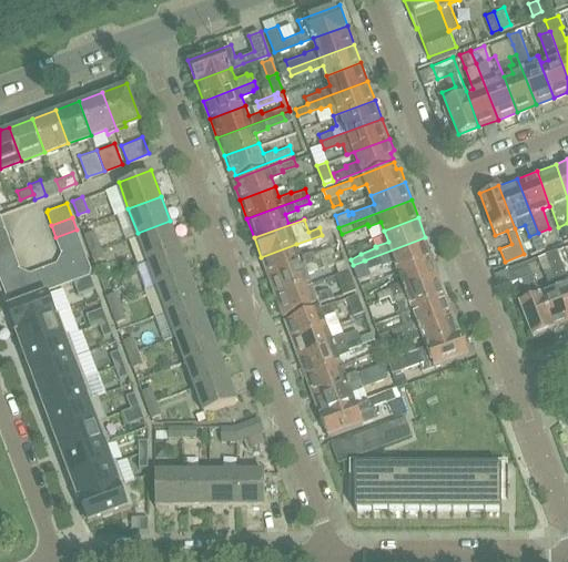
[(138,233),(146,258),(179,246),(170,221),(138,233)]
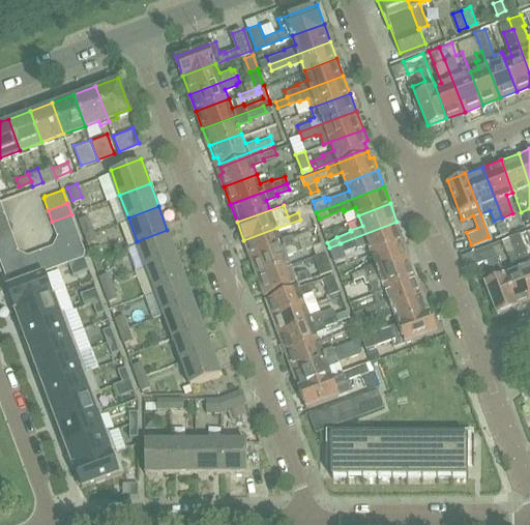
[(88,213),(79,216),(78,216),(84,234),(94,230),(88,213)]
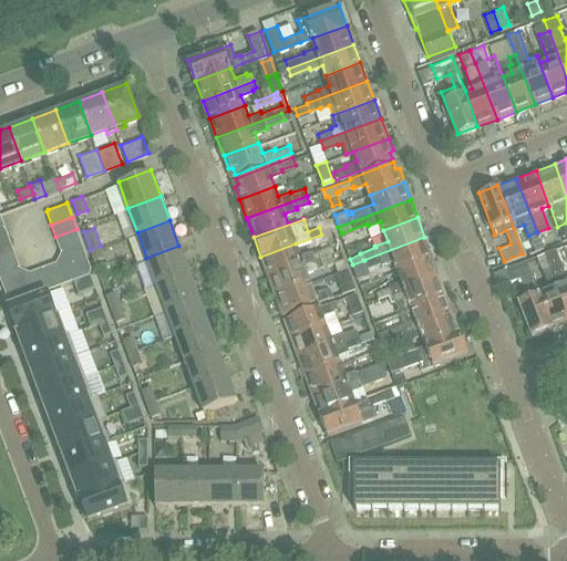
[(60,250),(82,242),(76,229),(55,237),(60,250)]
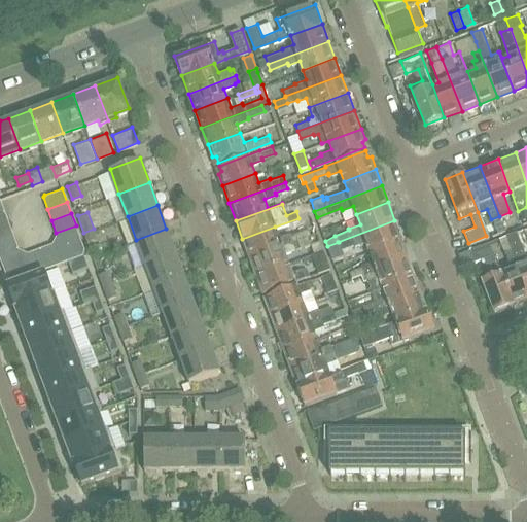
[(0,236),(12,232),(8,219),(0,221),(0,236)]
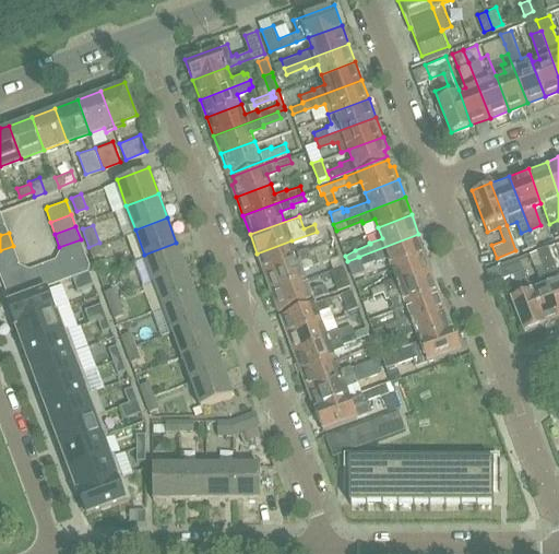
[(388,256),(392,266),(426,254),(418,234),(358,257),(359,257),(361,263),(376,258),(376,260),(388,256)]
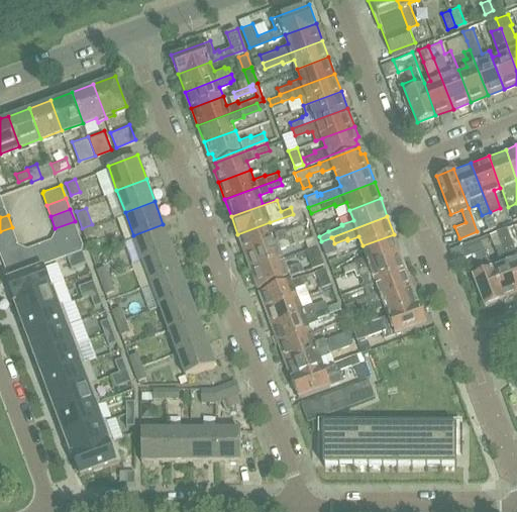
[(308,220),(284,228),(284,227),(273,231),(270,222),(237,234),(243,251),(291,234),(294,233),(311,227),(308,220)]
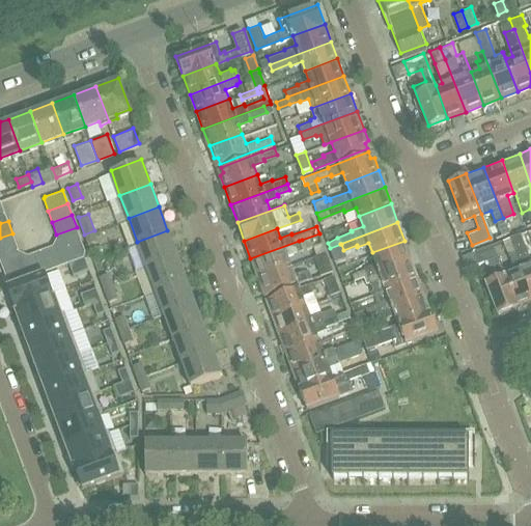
[(52,243),(60,264),(83,255),(84,251),(84,248),(77,227),(56,234),(52,243)]
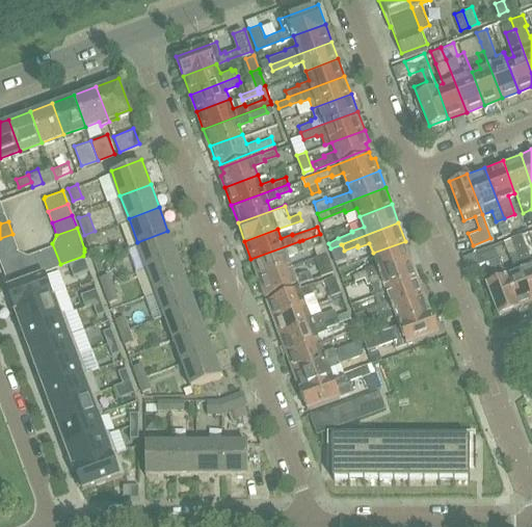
[(98,239),(95,231),(84,235),(87,243),(98,239)]
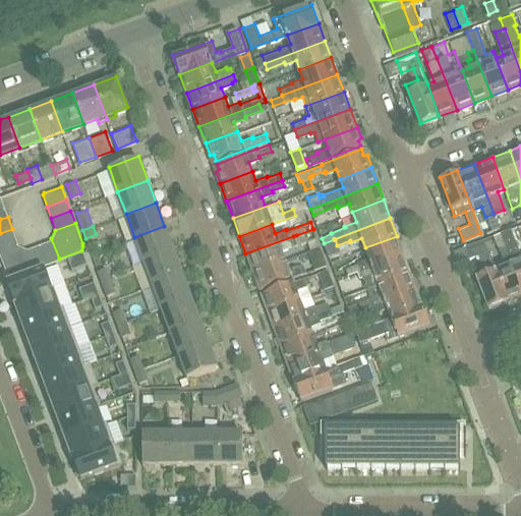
[(134,237),(143,261),(173,249),(164,226),(134,237)]
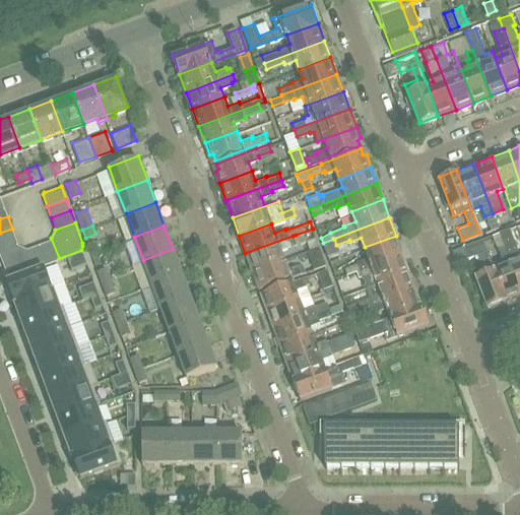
[(519,285),(519,257),(519,258),(517,253),(519,252),(509,227),(499,231),(506,248),(519,285)]
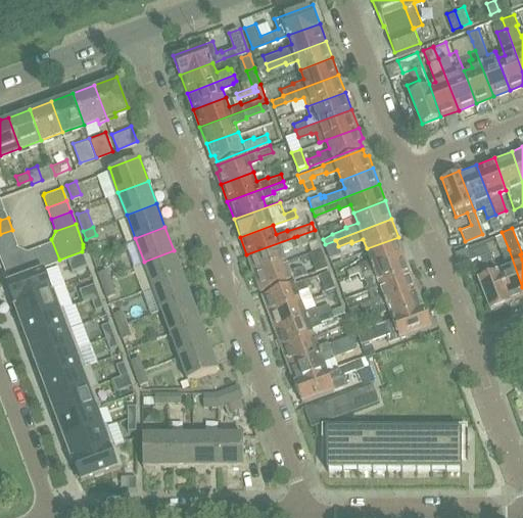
[(12,230),(0,234),(0,249),(18,243),(12,230)]
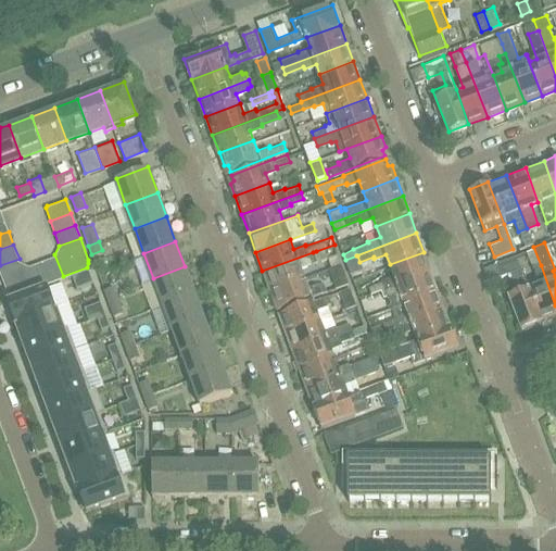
[(340,258),(335,245),(316,251),(319,259),(326,255),(328,262),(340,258)]
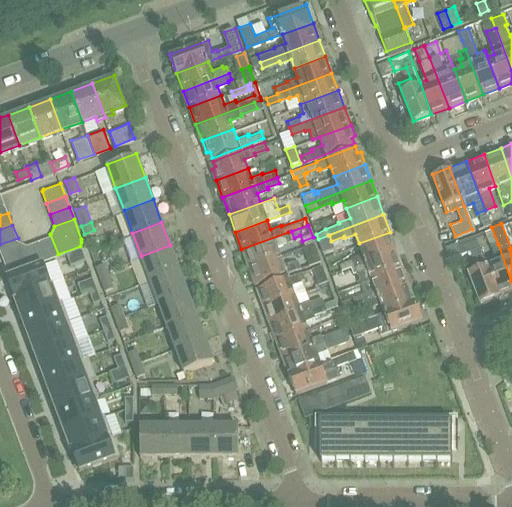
[(486,238),(488,242),(480,245),(479,246),(485,259),(499,295),(511,290),(511,281),(498,244),(491,227),(485,229),(488,237),(486,238)]
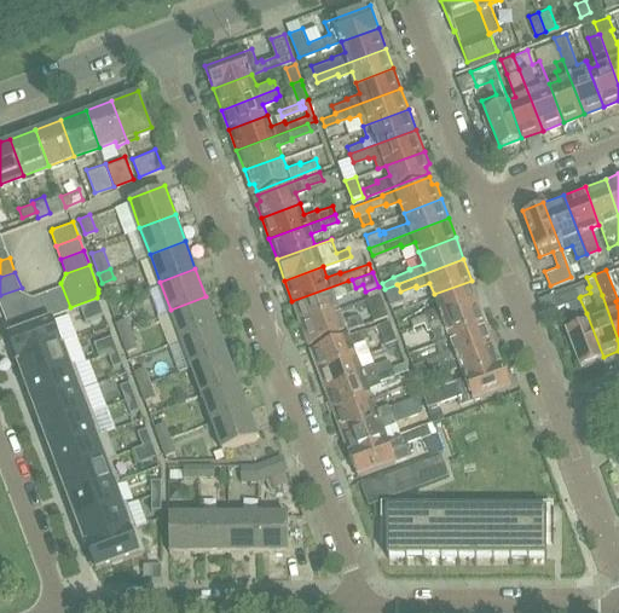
[(291,301),(299,322),(339,307),(334,296),(347,291),(346,289),(351,288),(348,281),(291,301)]
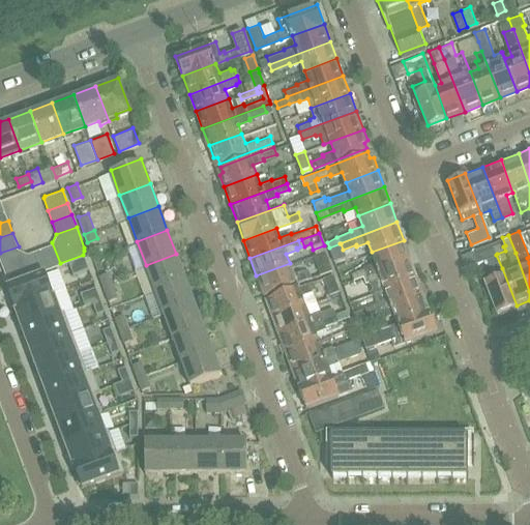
[(363,265),(363,266),(351,271),(353,278),(410,256),(404,240),(372,252),(375,261),(363,265)]
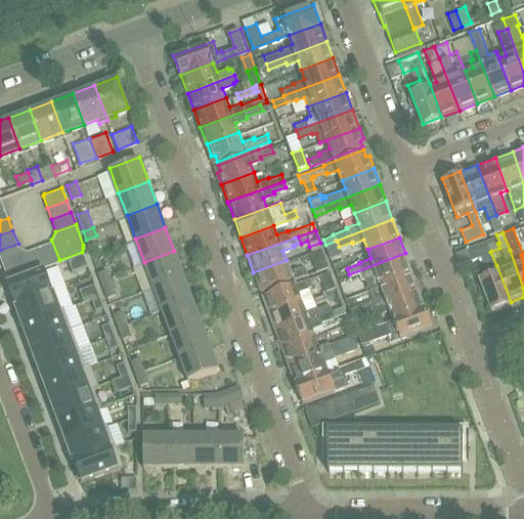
[(491,251),(486,239),(467,246),(471,259),(480,255),(487,274),(478,277),(490,310),(511,302),(496,265),(490,252),(491,251)]
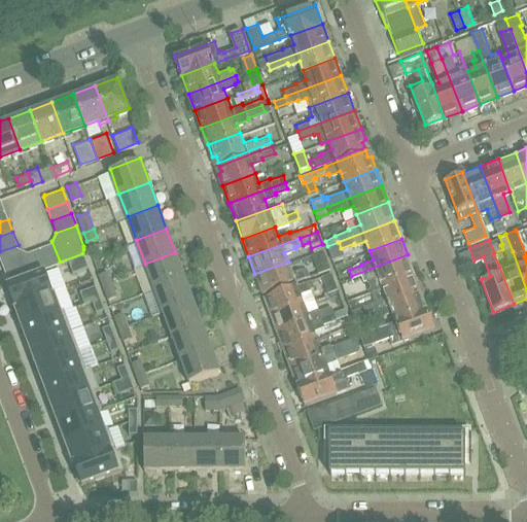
[(39,246),(47,266),(60,262),(51,241),(39,246)]
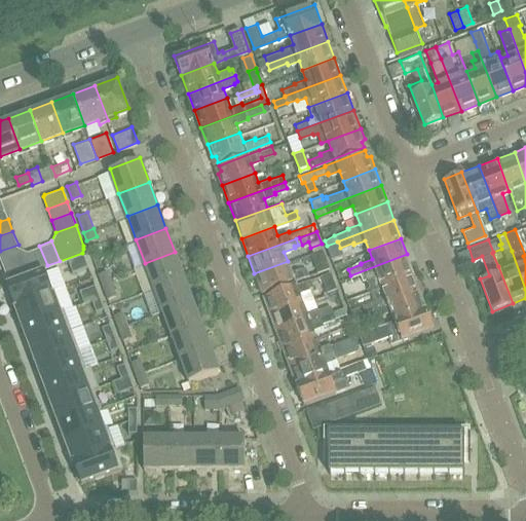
[(19,245),(0,251),(0,257),(8,280),(35,270),(27,250),(19,246),(19,245)]
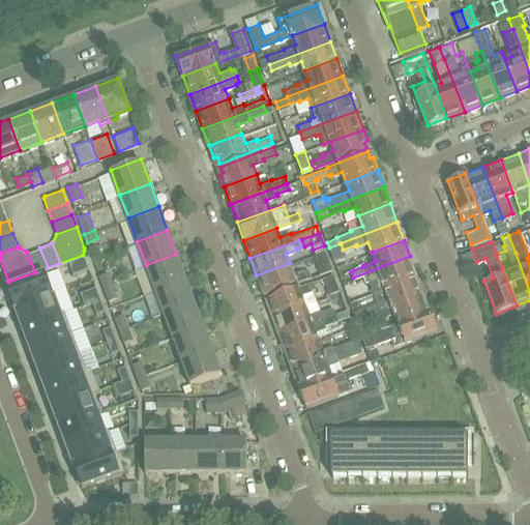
[(27,252),(35,272),(48,267),(39,248),(27,252)]
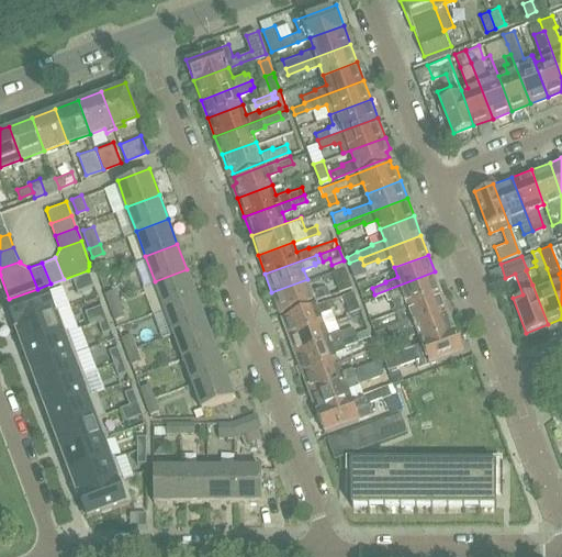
[(332,269),(339,289),(352,285),(345,265),(332,269)]
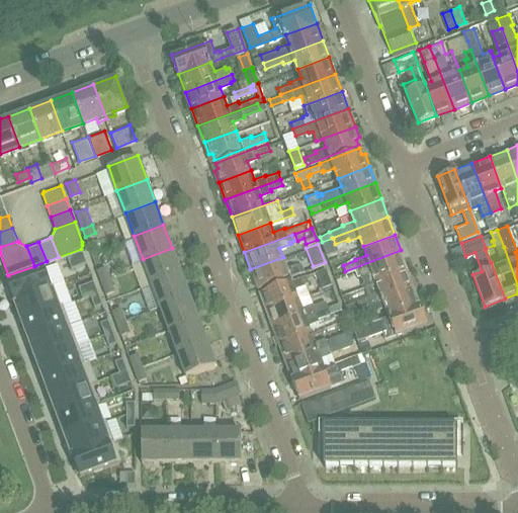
[(172,248),(143,259),(133,262),(141,285),(151,281),(180,271),(172,248)]
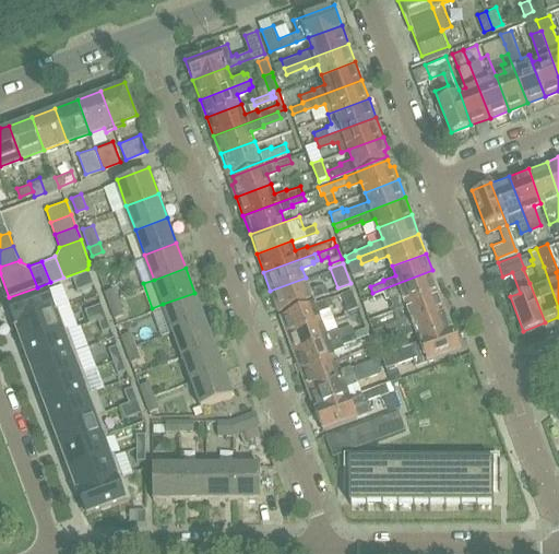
[(93,282),(88,270),(73,275),(78,287),(93,282)]
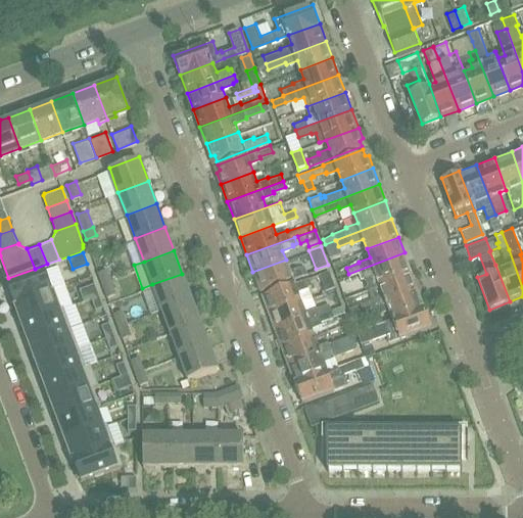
[(337,278),(340,285),(364,276),(368,287),(411,271),(405,252),(348,274),(337,278)]
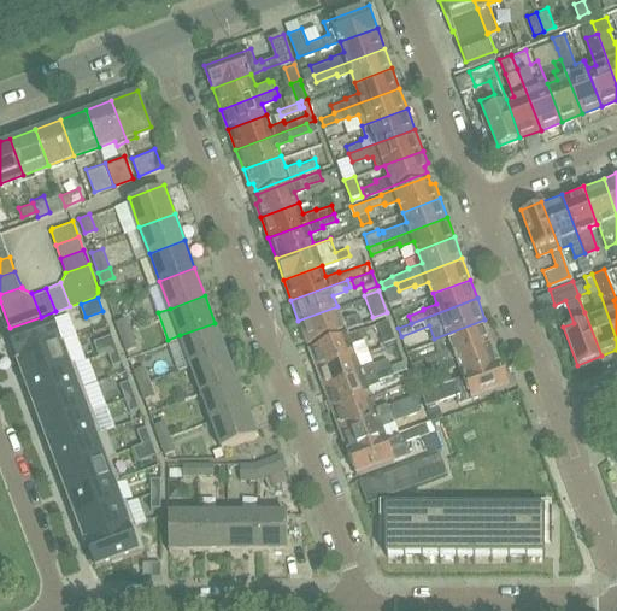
[(345,328),(363,321),(358,311),(341,317),(338,306),(298,321),(303,334),(307,335),(310,341),(346,328),(345,328)]
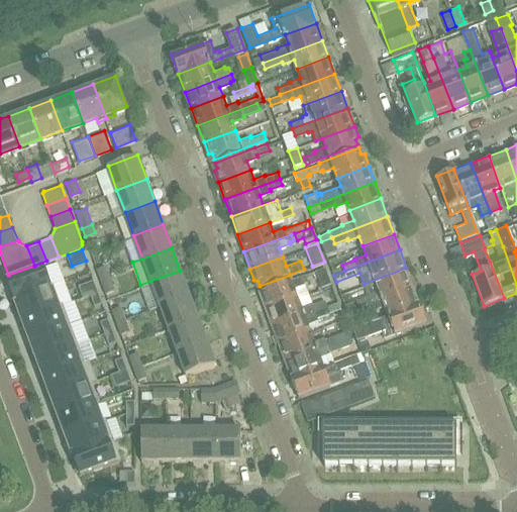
[(105,264),(96,268),(98,275),(108,271),(105,264)]
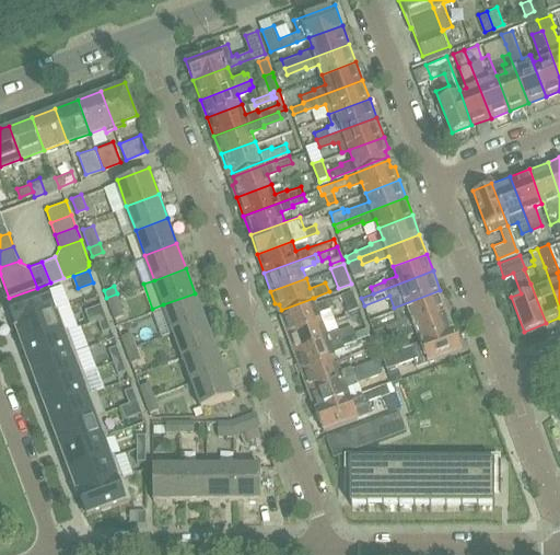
[(8,302),(15,324),(55,309),(47,287),(8,302)]
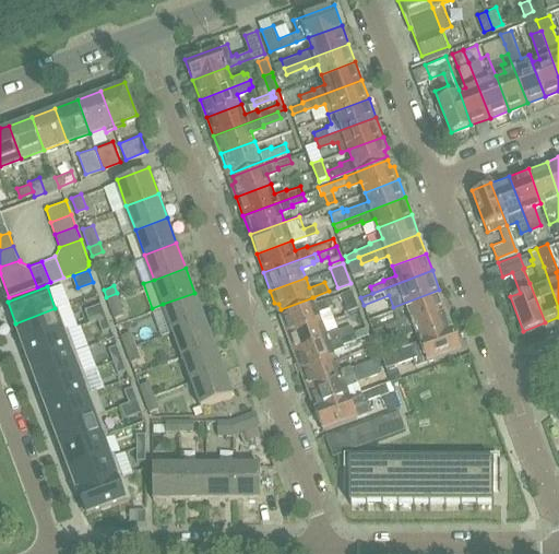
[(352,287),(341,292),(346,309),(358,305),(352,287)]
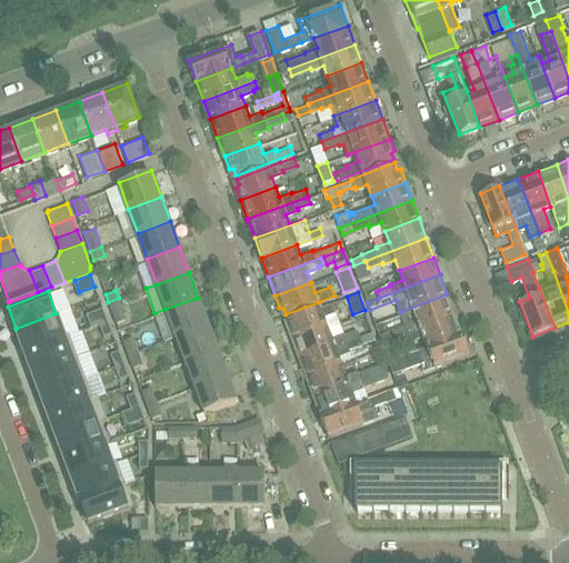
[(455,313),(447,294),(400,312),(397,313),(401,324),(379,333),(381,341),(395,337),(403,332),(455,313)]
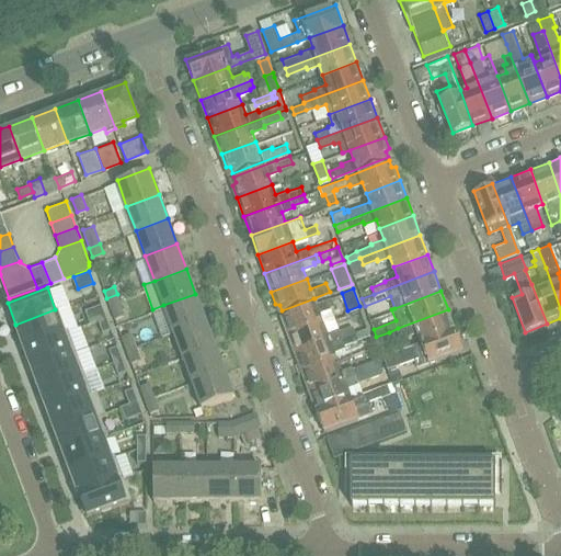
[(125,313),(117,294),(106,298),(114,317),(125,313)]
